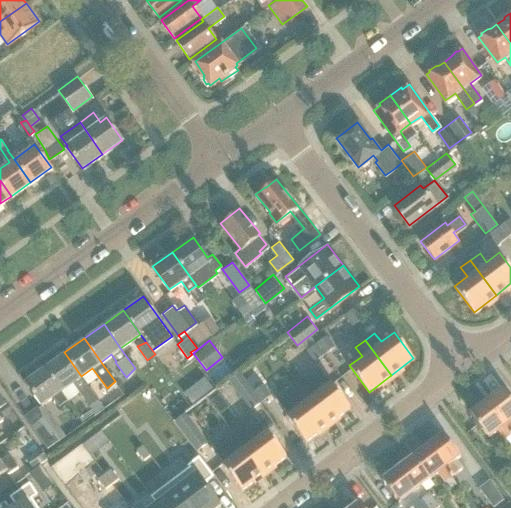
[(64,352),(44,366),(61,390),(72,382),(95,413),(103,407),(81,376),(64,352)]
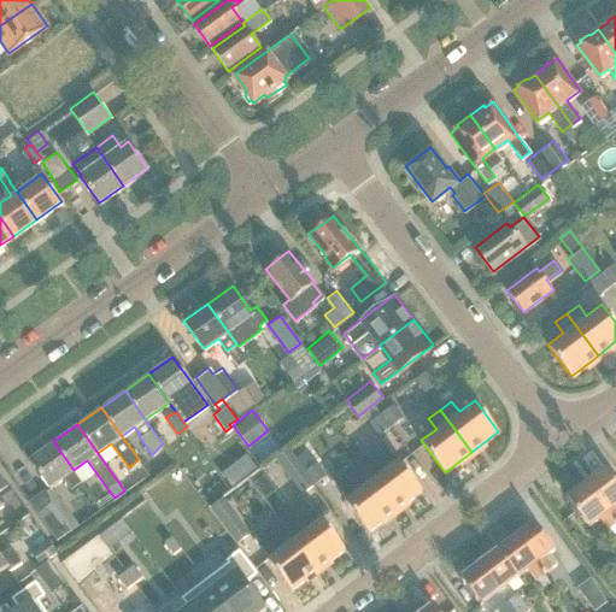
[(29,459),(50,487),(74,470),(53,441),(29,459)]
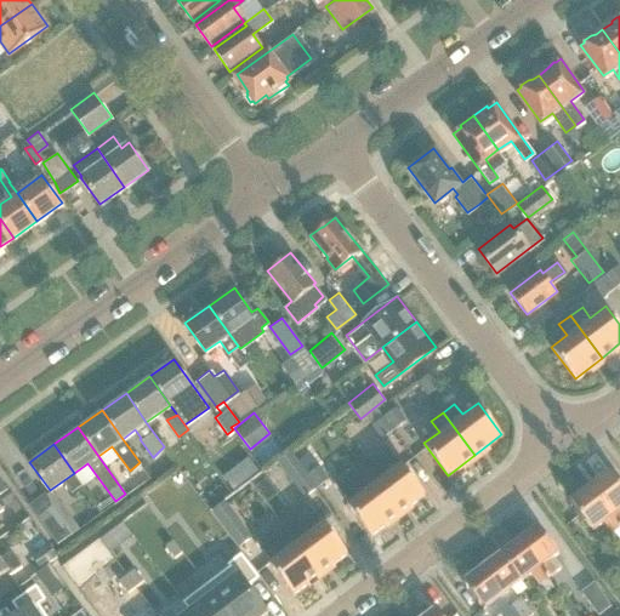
[(385,444),(359,463),(398,513),(425,492),(400,461),(398,462),(385,444)]
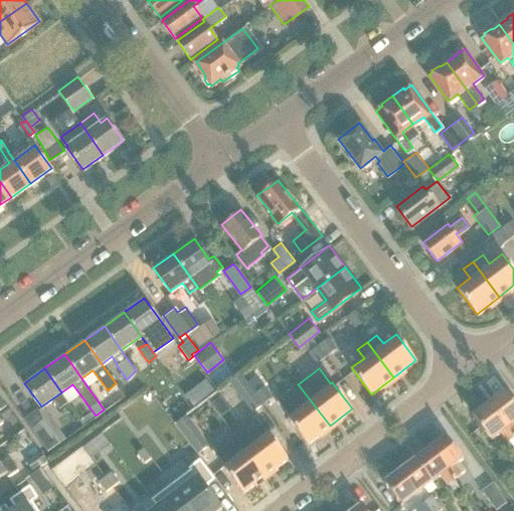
[(238,373),(228,380),(250,410),(261,402),(253,393),(238,373)]
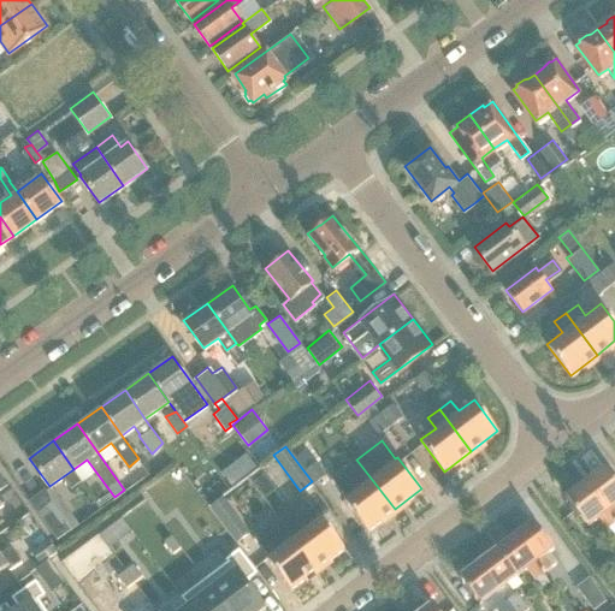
[(244,452),(220,470),(230,484),(254,466),(244,452)]
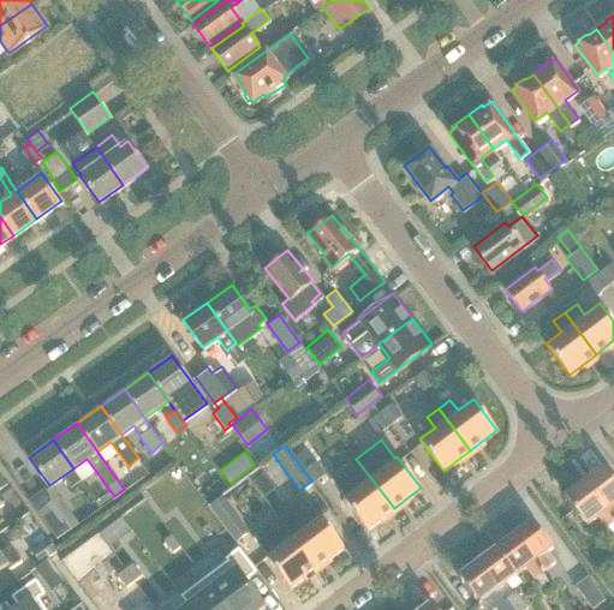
[(367,528),(394,508),(356,459),(332,477),(345,495),(343,497),(367,528)]
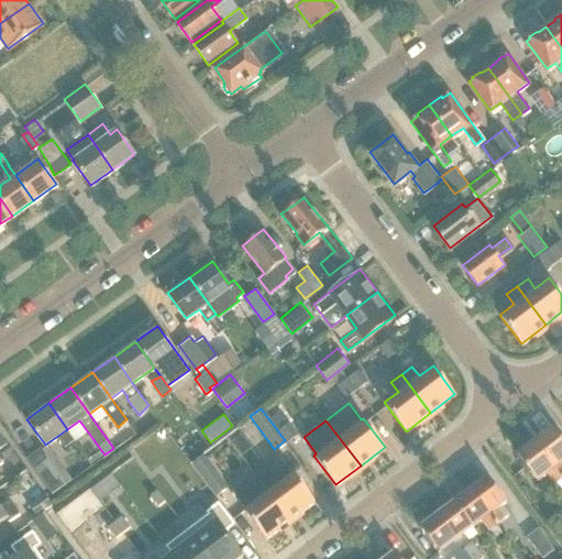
[(561,436),(553,425),(535,438),(561,473),(561,457),(561,436)]
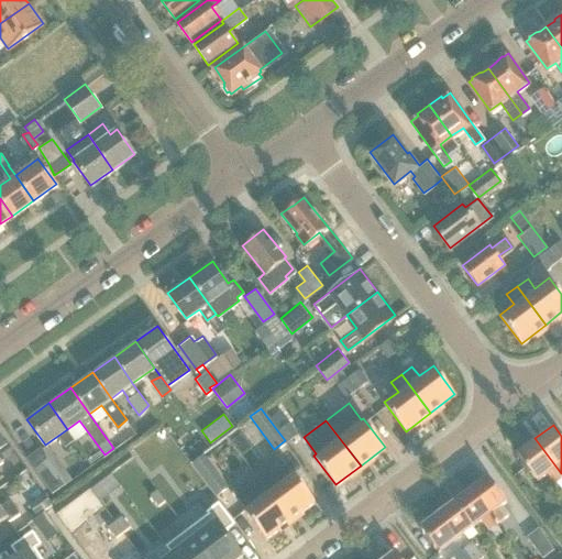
[(546,469),(553,480),(561,473),(535,438),(516,452),(536,477),(546,469)]
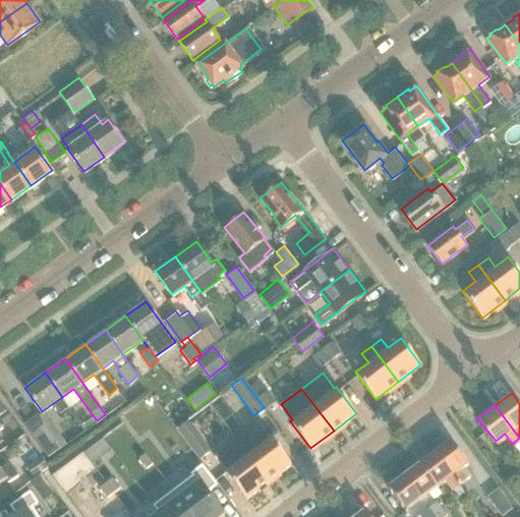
[(48,453),(64,441),(43,411),(39,413),(38,412),(25,421),(48,453)]
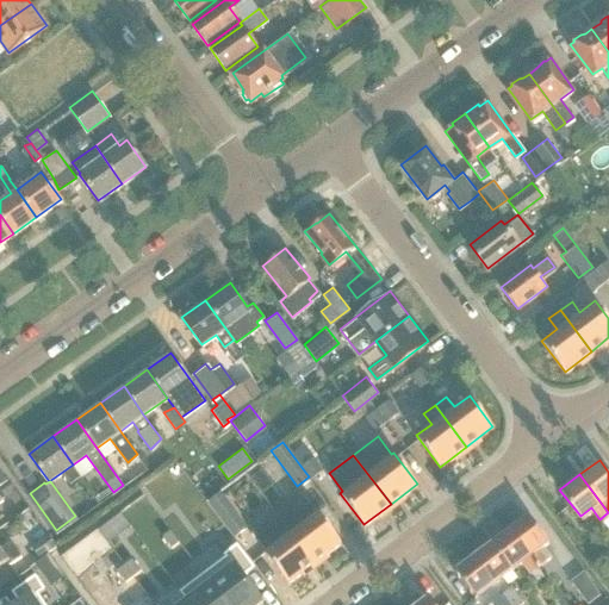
[(302,494),(277,512),(314,561),(341,541),(317,510),(315,512),(302,494)]
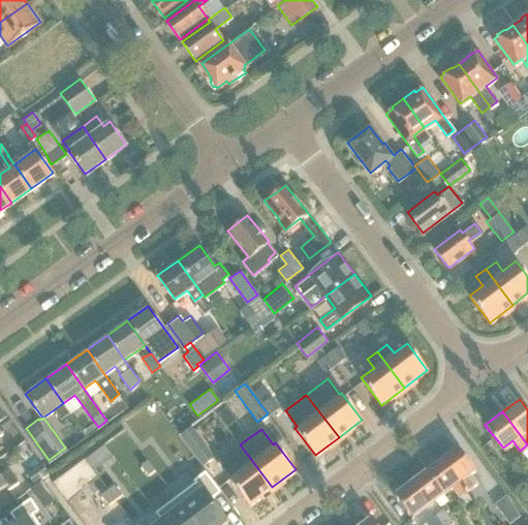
[(249,504),(272,487),(240,444),(219,461),(230,476),(228,477),(249,504)]
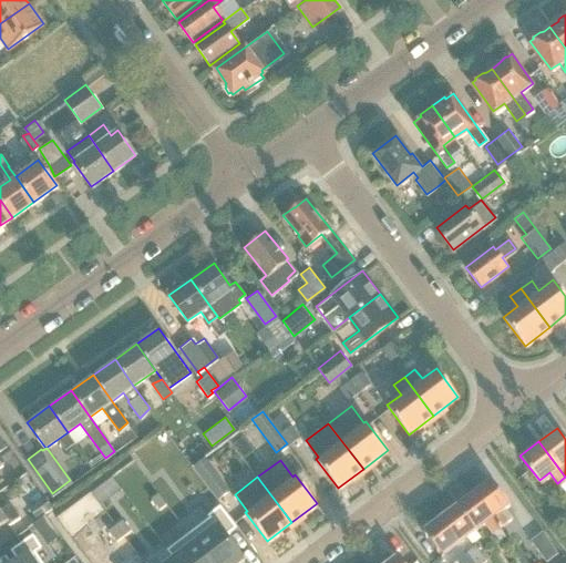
[(473,491),(498,525),(511,515),(503,507),(510,502),(491,478),(473,491)]
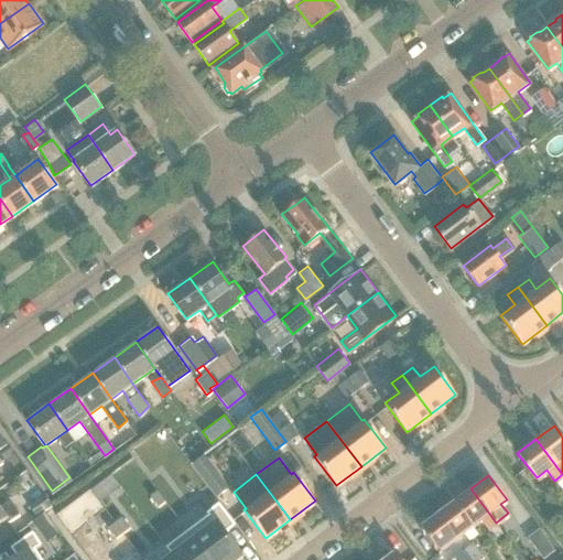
[(483,517),(489,527),(496,523),(471,488),(454,501),(472,525),(483,517)]
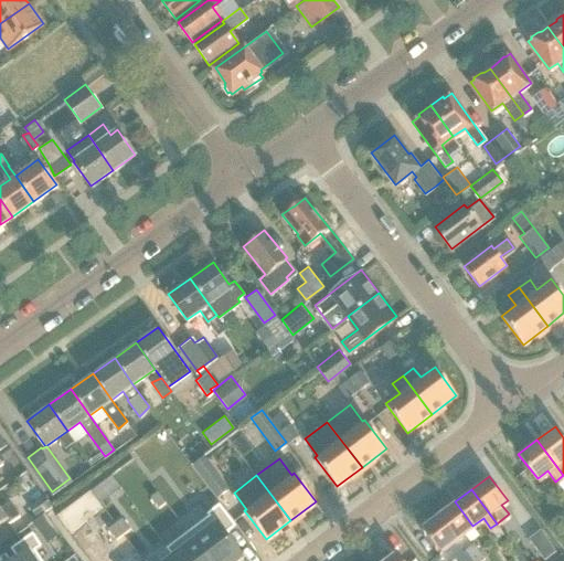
[(165,501),(157,490),(149,496),(158,506),(165,501)]
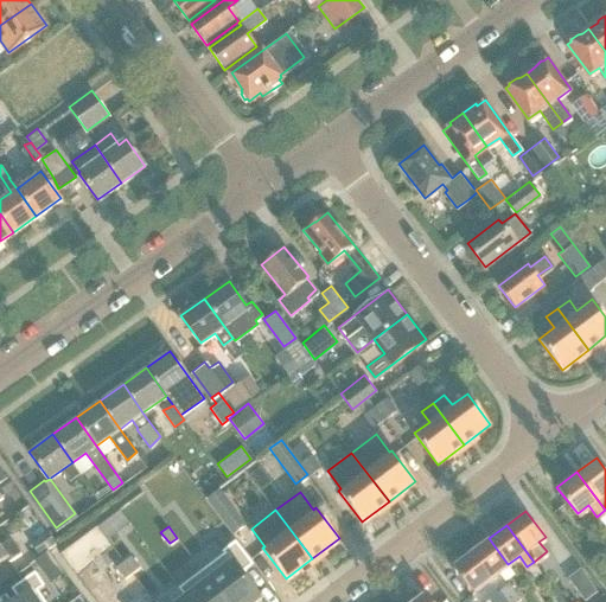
[(46,530),(30,540),(39,554),(55,542),(46,530)]
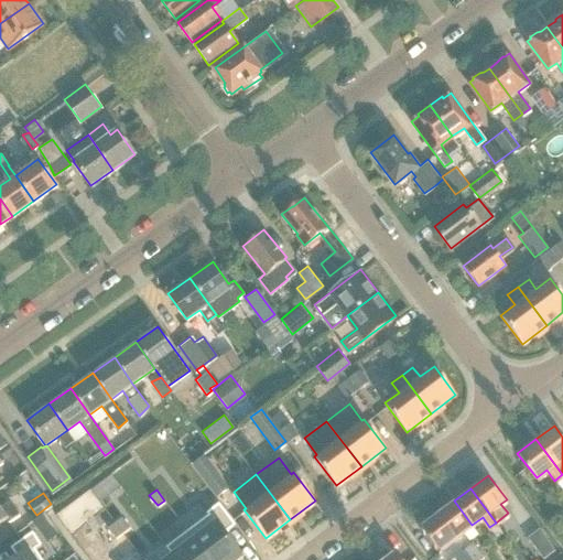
[(0,519),(6,516),(9,520),(20,513),(10,498),(0,504),(0,519)]
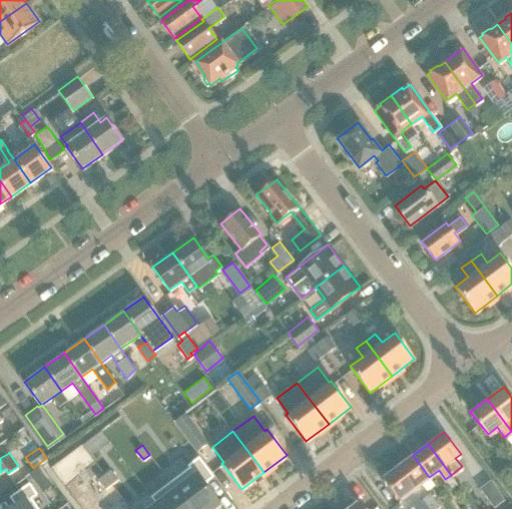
[(169,480),(175,488),(191,508),(215,508),(220,505),(203,483),(212,476),(196,455),(187,462),(189,465),(169,480)]
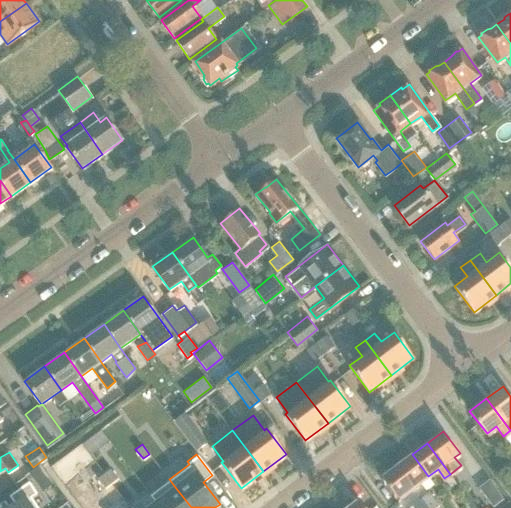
[(397,466),(428,507),(432,507),(438,504),(428,490),(426,491),(420,483),(428,476),(412,454),(397,466)]
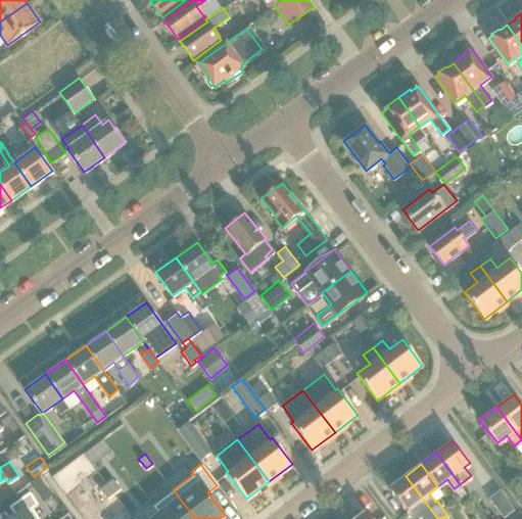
[(41,473),(31,481),(44,499),(55,491),(42,474),(41,473)]
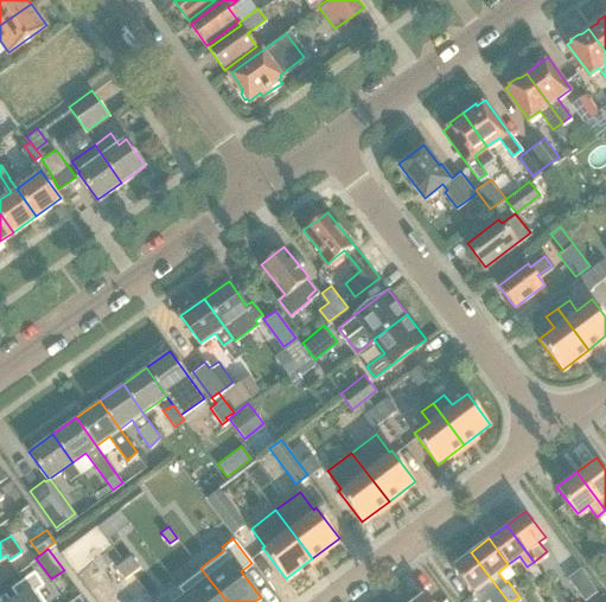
[(508,601),(471,552),(452,567),(472,591),(480,601),(486,597),(490,601),(508,601)]
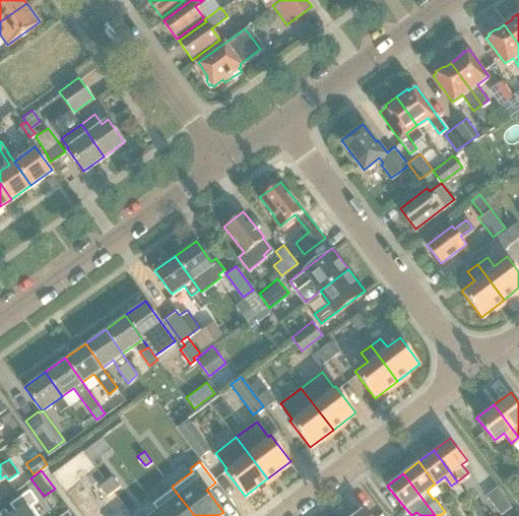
[(105,479),(113,490),(119,485),(112,475),(105,479)]
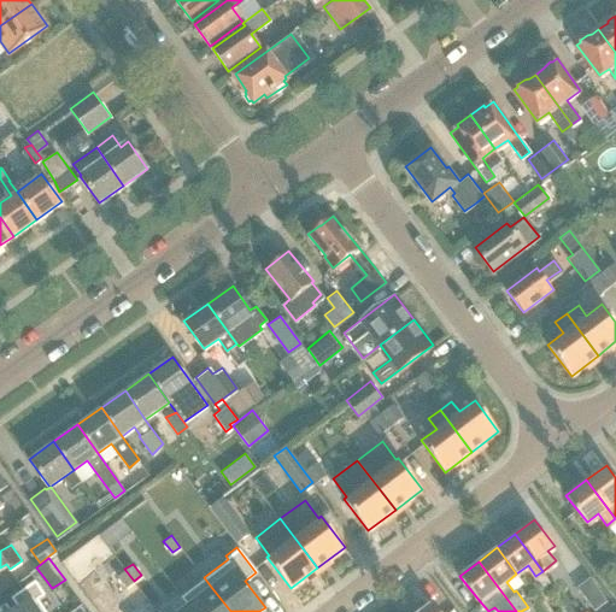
[(134,581),(124,569),(117,575),(125,587),(134,581)]
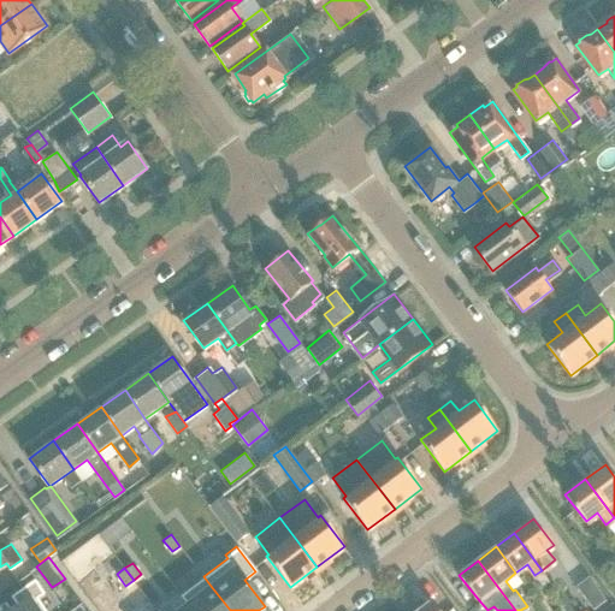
[(575,583),(593,607),(605,598),(587,574),(575,583)]
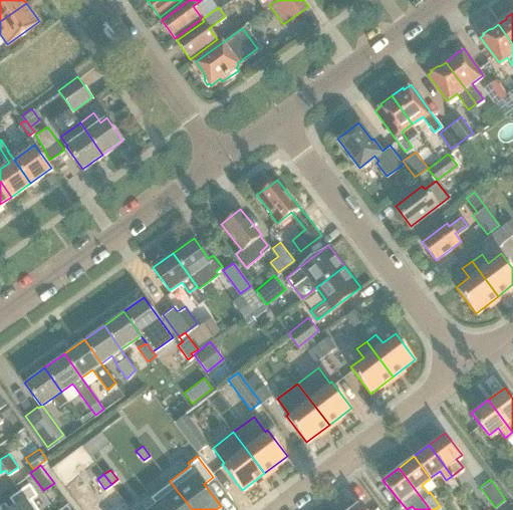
[(161,509),(192,509),(176,489),(170,481),(151,496),(157,504),(161,509)]
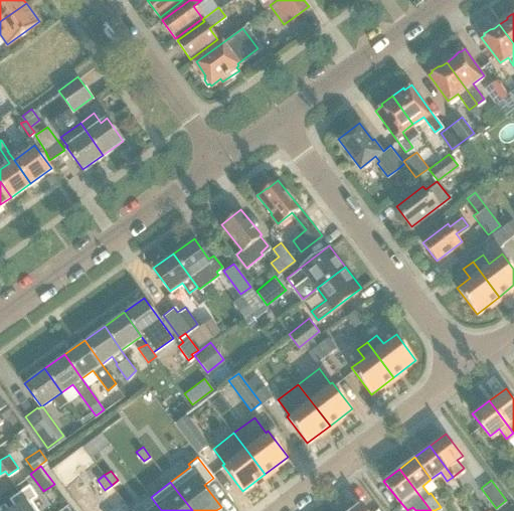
[(37,510),(29,499),(36,494),(28,483),(9,496),(17,508),(11,510),(37,510)]
